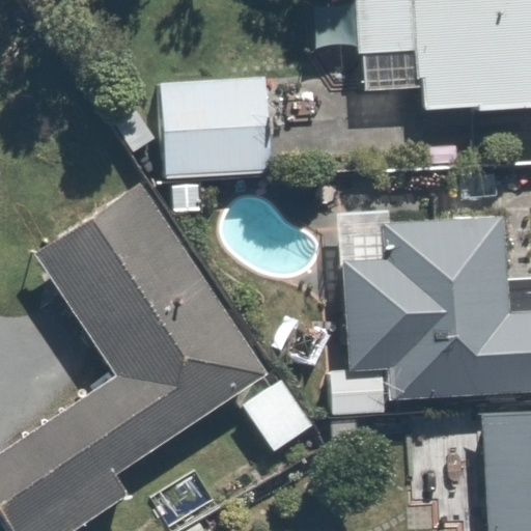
[(530,0),(347,0),(354,84),(409,80),(411,112),(530,104),(530,0)]
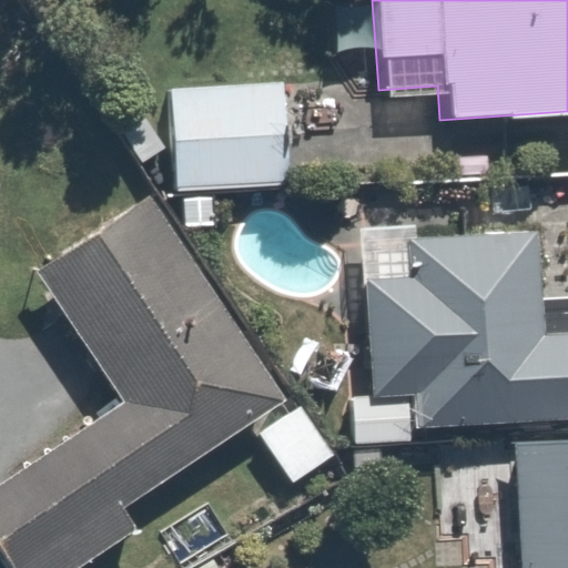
[(171,190),(287,183),(281,80),(164,88),(171,190)]
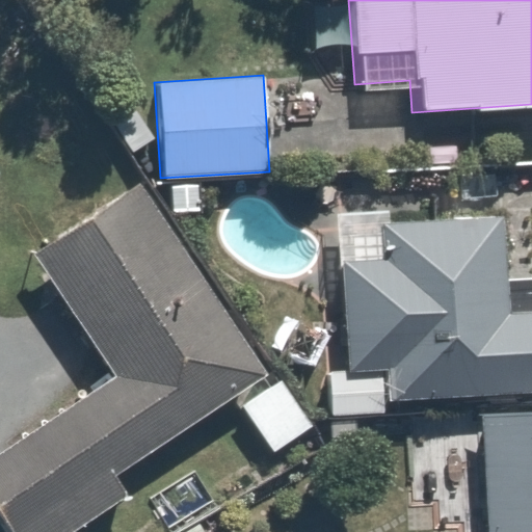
[(32,257),(112,375),(0,450),(0,517),(9,531),(75,531),(131,495),(117,475),(269,374),(141,184),(32,257)]
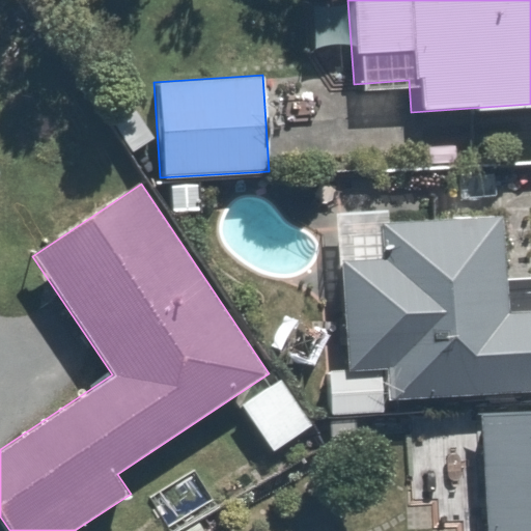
[(313,370),(315,411),(378,408),(376,391),(530,383),(530,305),(493,308),(488,214),(381,219),(382,253),(327,256),(332,369),(313,370)]
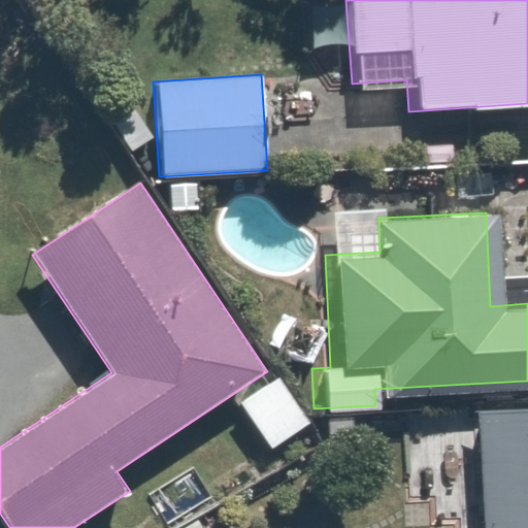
[(310,425),(279,380),(242,405),(272,451),(310,425)]
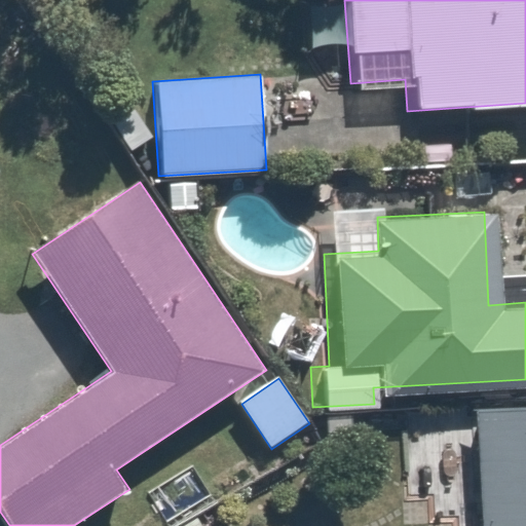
[(525,525),(525,398),(467,400),(470,525),(525,525)]
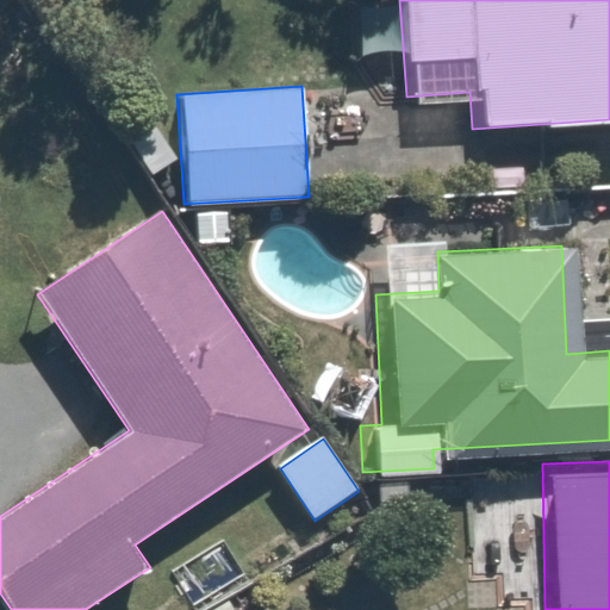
All buildings are outlined.
